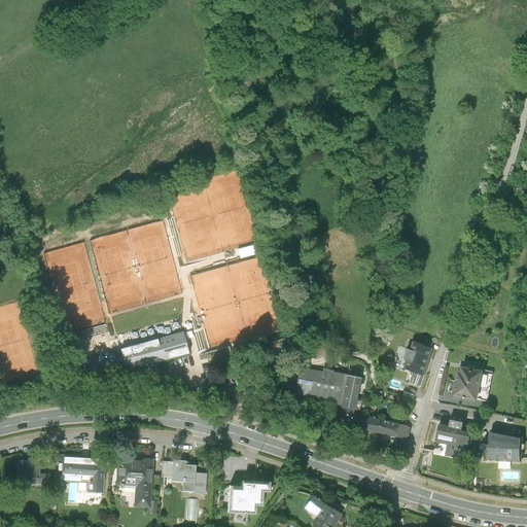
[(170,356),(196,349),(190,331),(165,339),(169,353),(170,356)]
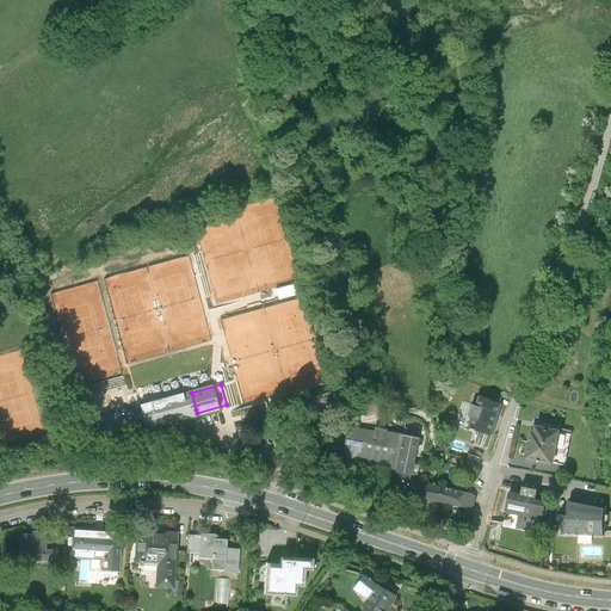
[(190,389),(147,401),(153,423),(196,409),(191,393),(190,389)]
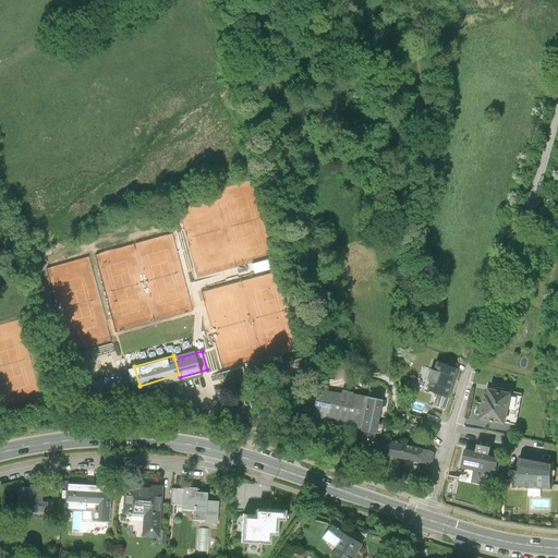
[(451,392),(460,365),(441,360),(438,367),(434,366),(431,376),(435,377),(433,386),(451,392)]
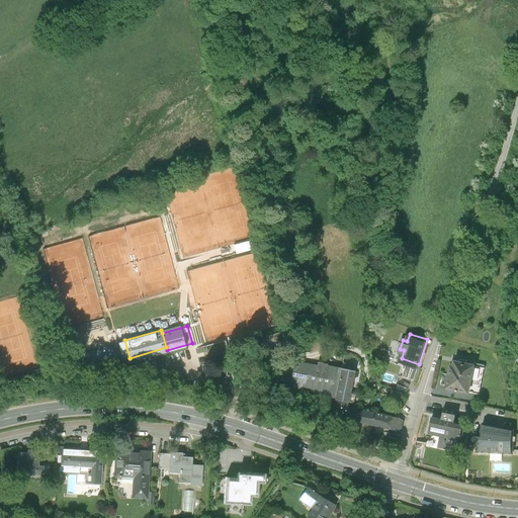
[(322,362),(300,358),(297,374),(294,385),(339,395),(345,365),(323,360),(322,362)]
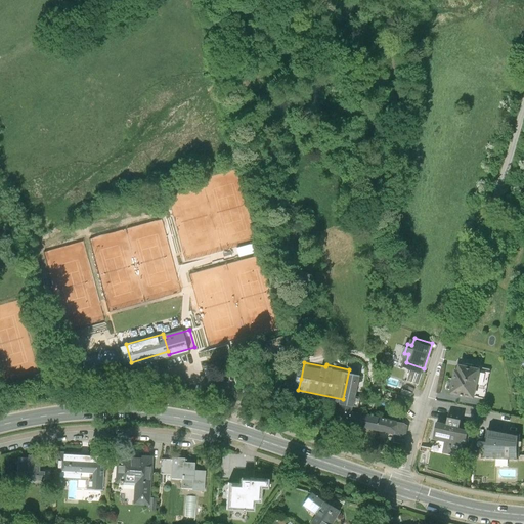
[(486,368),(466,364),(465,370),(462,370),(457,394),(481,398),(486,368)]
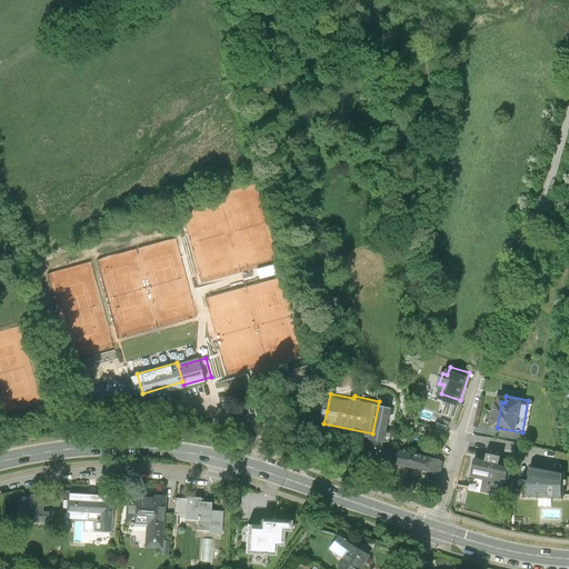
[(142,400),(130,403),(131,410),(145,407),(142,400)]
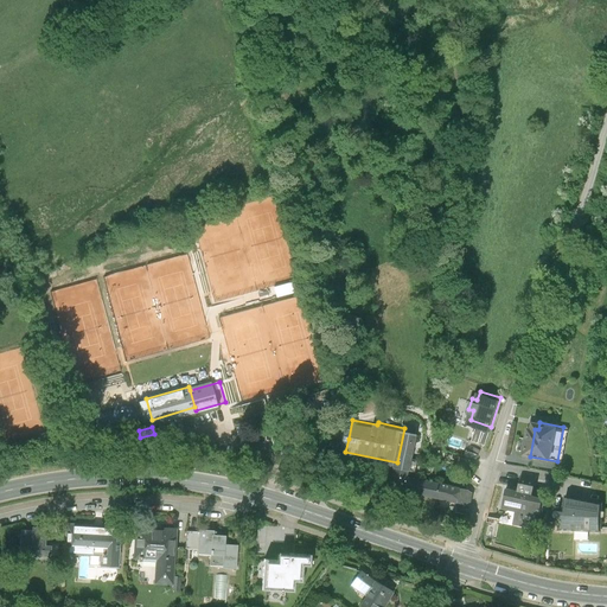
[(420,430),(404,428),(397,462),(413,466),(420,430)]
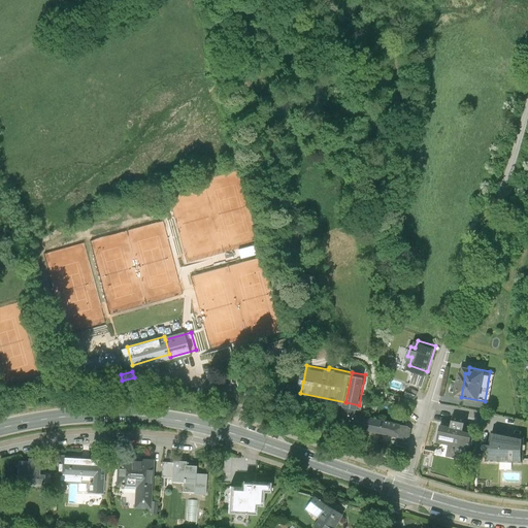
[(293,392),(300,393),(303,382),(295,380),(293,392)]
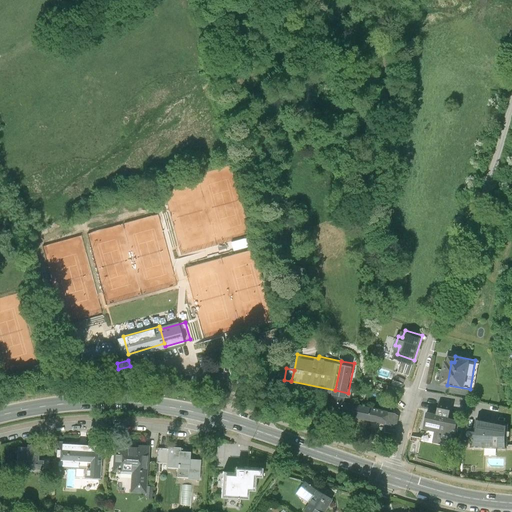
[(348,393),(335,390),(332,406),(389,418),(392,410),(393,408),(346,398),(348,393)]
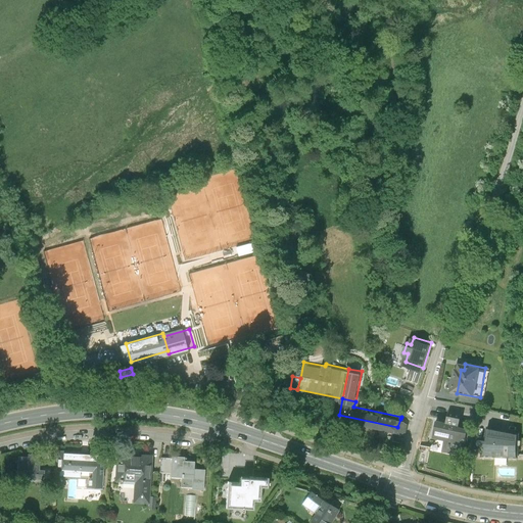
[(462,413),(448,411),(446,424),(436,421),(432,438),(444,440),(442,452),(459,455),(462,439),(464,439),(466,429),(459,427),(462,413)]
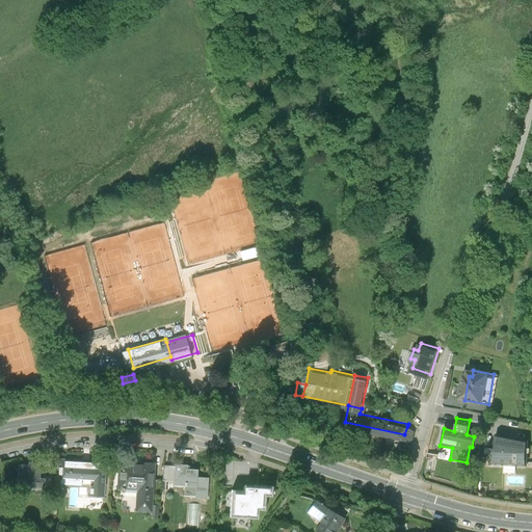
[(415,442),(419,430),(407,426),(404,434),(403,437),(415,442)]
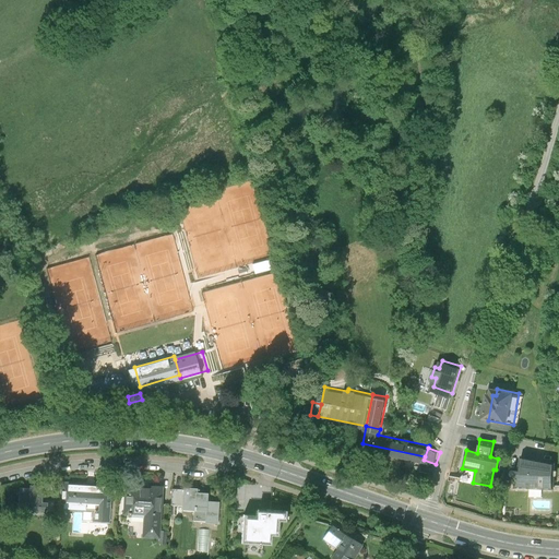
[(554,466),(520,460),(519,474),(511,473),(509,478),(516,479),(514,490),(531,490),(531,500),(542,501),(542,491),(554,492),(554,466)]
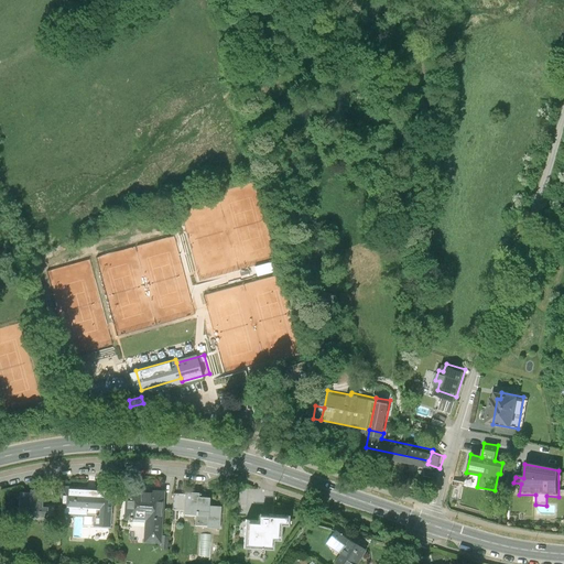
[(114,491),(63,488),(62,513),(86,514),(87,508),(95,508),(94,528),(111,529),(114,491)]
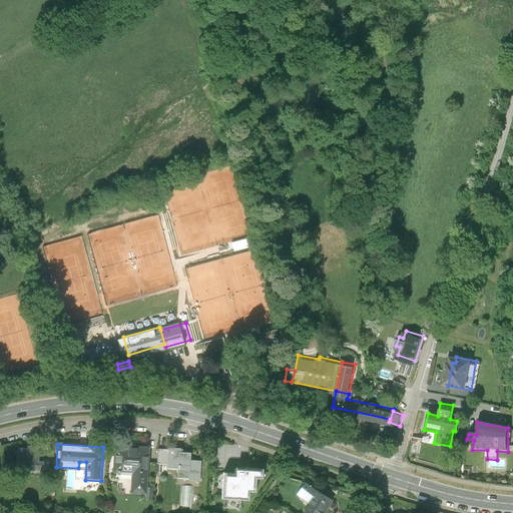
[(149,448),(115,446),(114,474),(132,475),(131,495),(146,495),(147,480),(148,464),(149,448)]
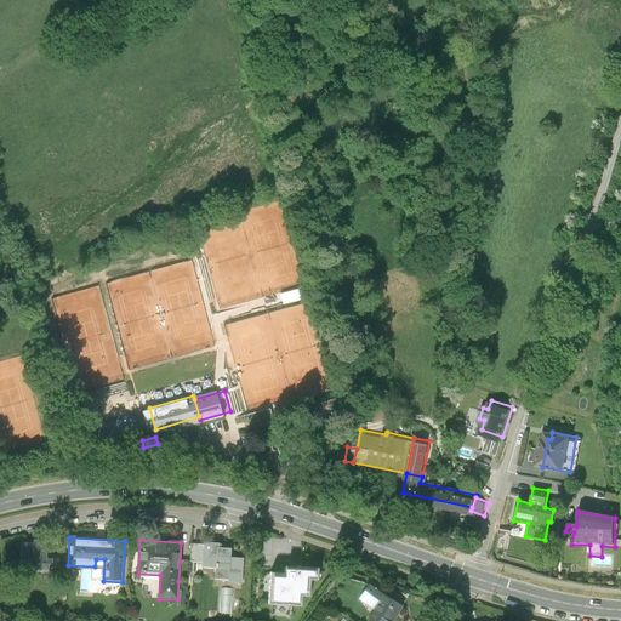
[(34,543),(22,543),(21,565),(32,565),(32,570),(52,571),(53,559),(46,559),(47,541),(34,541),(34,543)]
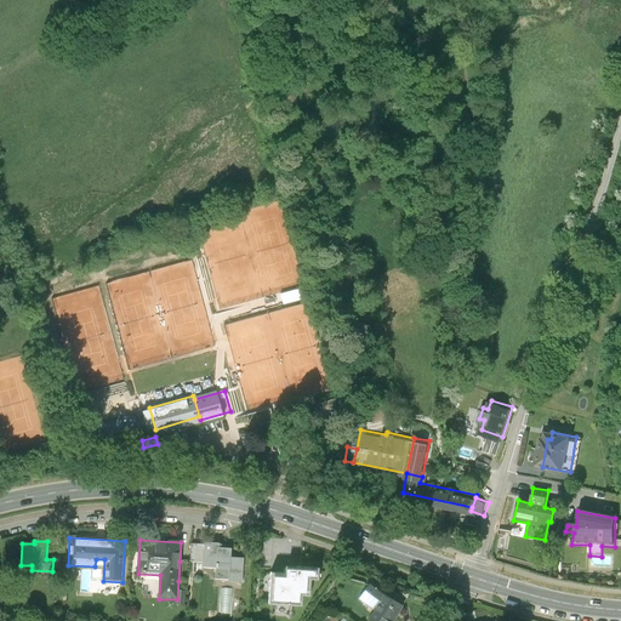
[(204,546),(192,546),(191,563),(191,564),(204,564),(204,568),(216,568),(216,580),(229,581),(229,584),(243,585),(244,559),(232,558),(232,548),(220,548),(220,545),(204,543),(204,546)]
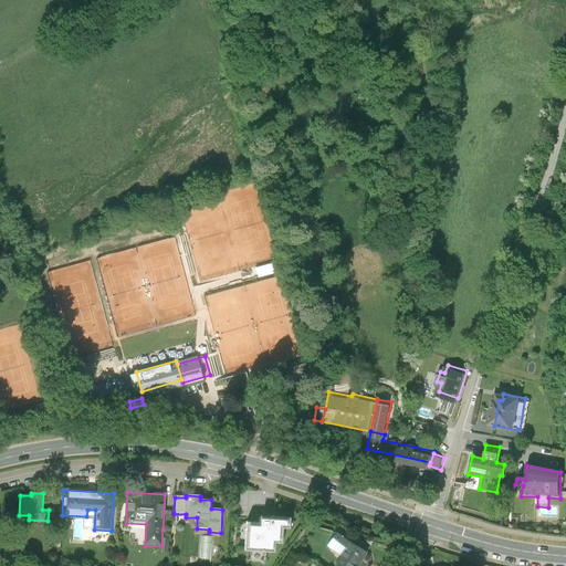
[(262,511),(261,519),(247,517),(245,549),(273,551),(273,542),(282,542),(283,525),(290,526),(290,512),(262,511)]
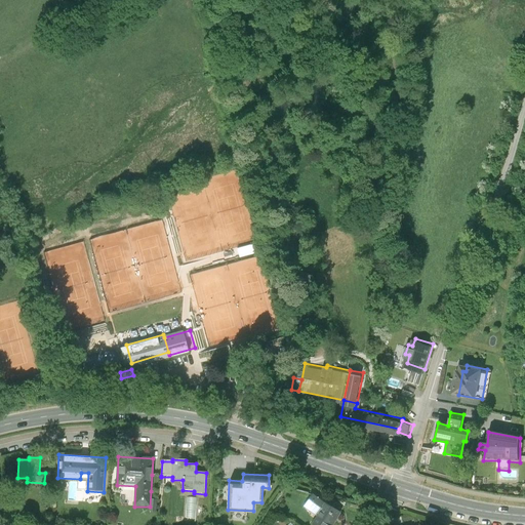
[(161,476),(152,475),(151,491),(160,492),(161,477),(161,476)]
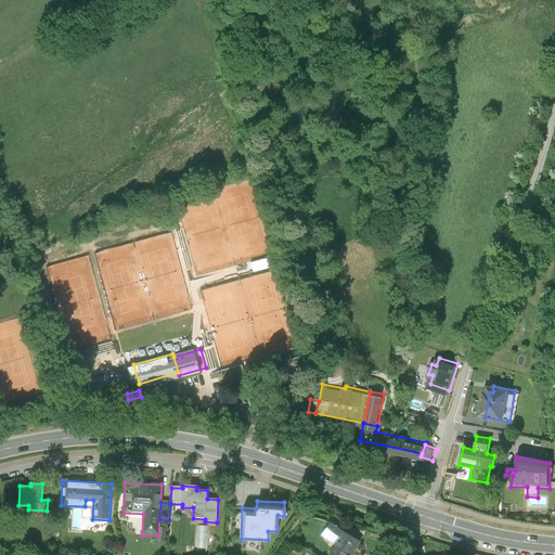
[(345,534),(331,524),(322,536),(336,545),(331,554),(352,554),(361,542),(345,534)]
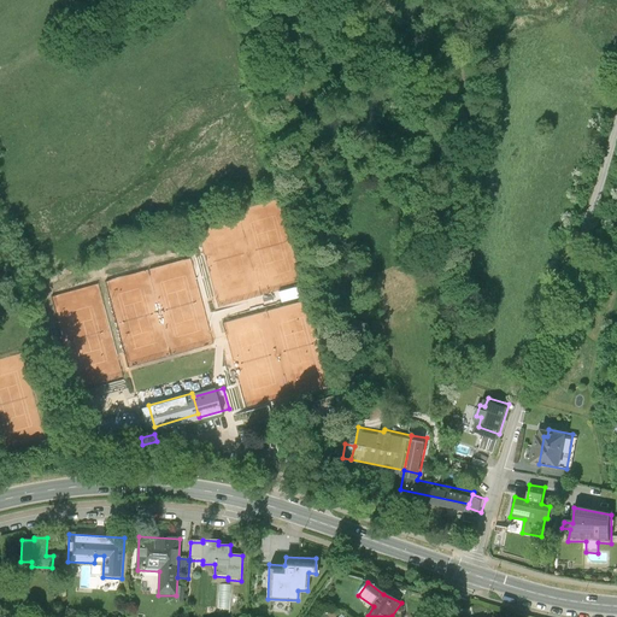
[(230,587),(219,587),(218,611),(229,611),(230,587)]
